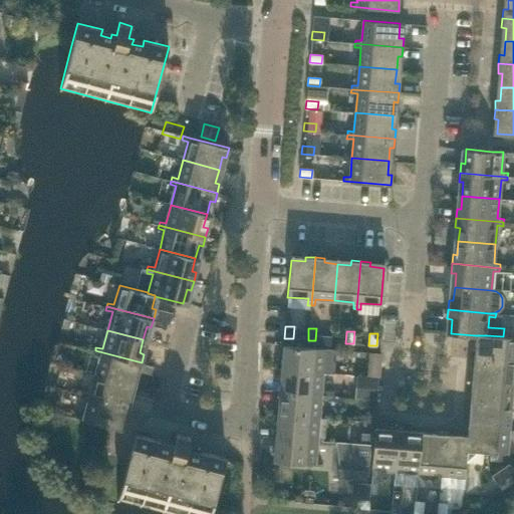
[(487,335),(475,335),(480,336),(479,349),(474,348),(474,358),(513,360),(513,337),(503,336),(487,335)]
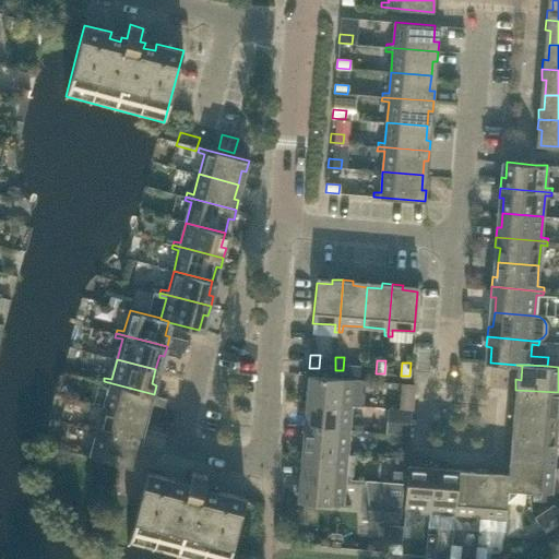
[(308,375),(308,387),(312,387),(311,401),(352,405),(361,405),(361,399),(363,392),(364,381),(364,380),(360,379),(355,379),(335,377),(309,375),(308,375)]
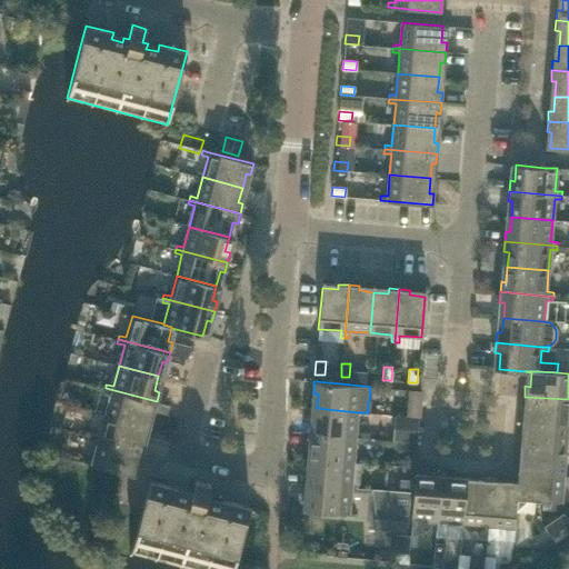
[(153,412),(157,401),(106,388),(105,392),(111,393),(106,415),(146,425),(149,410),(153,412)]
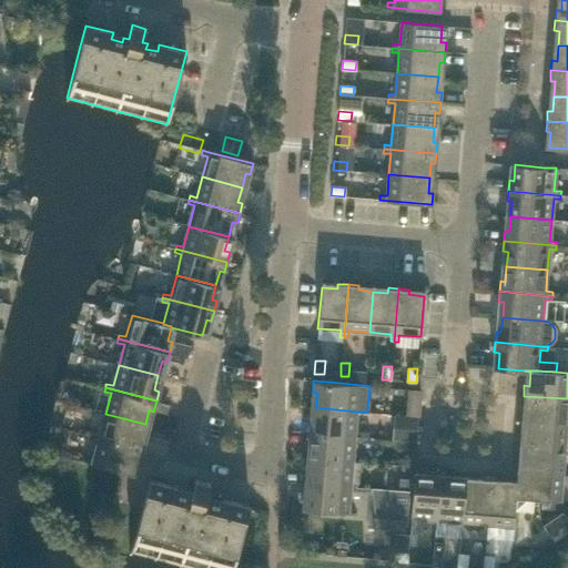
[(408,389),(406,413),(419,414),(421,391),(408,389)]
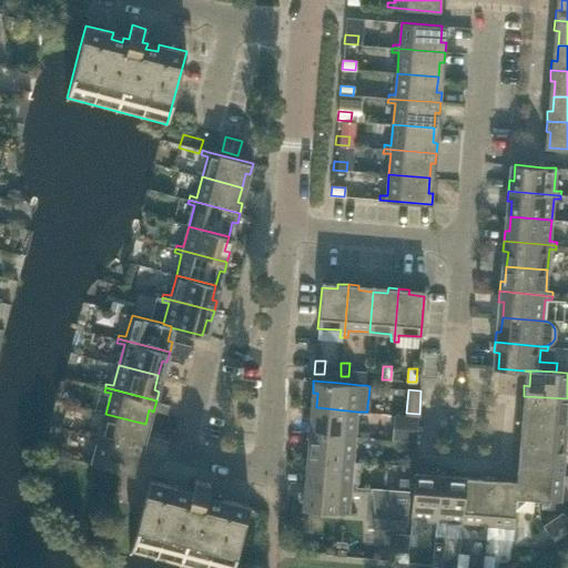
[(567,398),(524,396),(523,406),(527,406),(526,422),(567,425),(567,408),(567,398)]
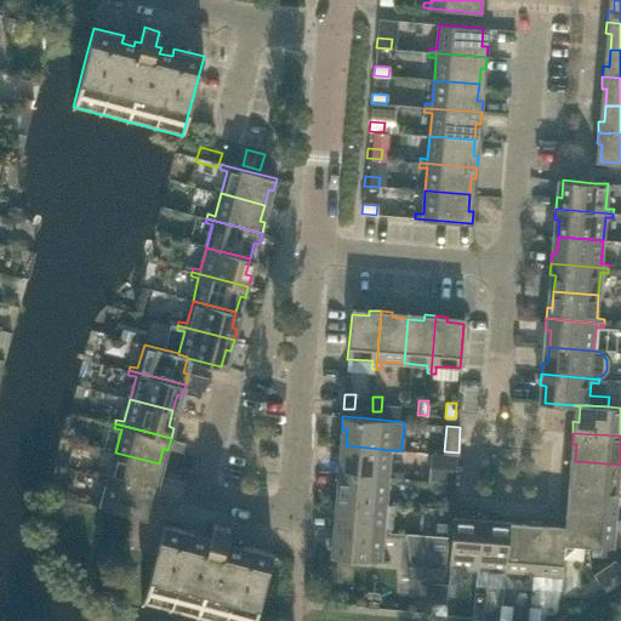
[(388,473),(391,450),(346,445),(345,462),(339,462),(339,473),(396,478),(396,473),(388,473)]
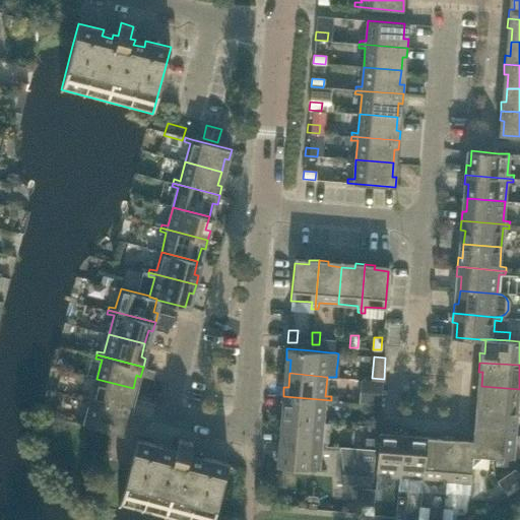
[(129,401),(133,388),(96,379),(91,397),(85,396),(84,399),(131,412),(133,403),(129,401)]
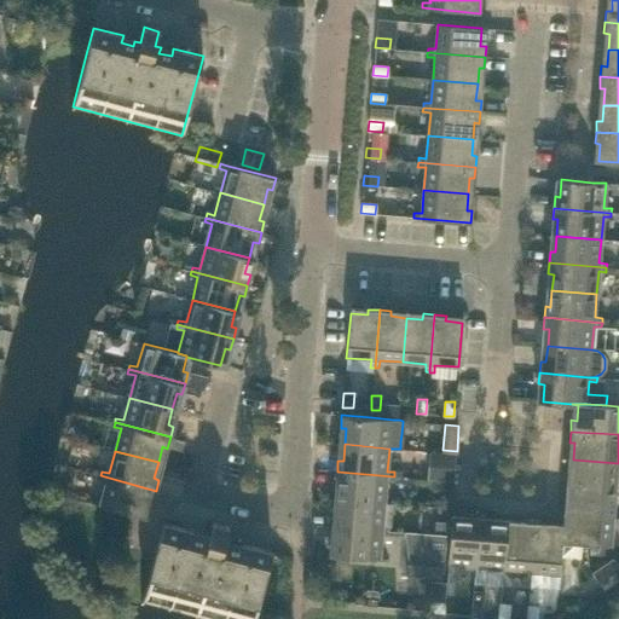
[(618,486),(615,486),(618,463),(573,460),(572,475),(567,475),(566,486),(618,490),(618,486)]
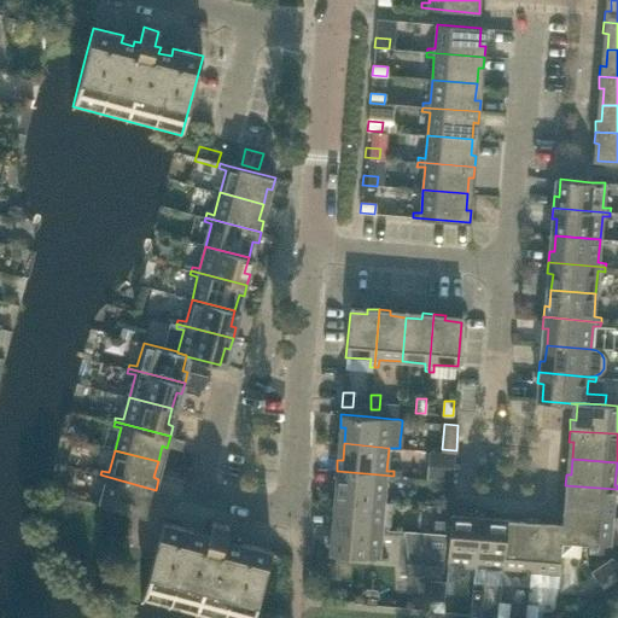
[(394,479),(394,476),(337,471),(336,482),(340,482),(339,499),(384,502),(385,479),(394,479)]
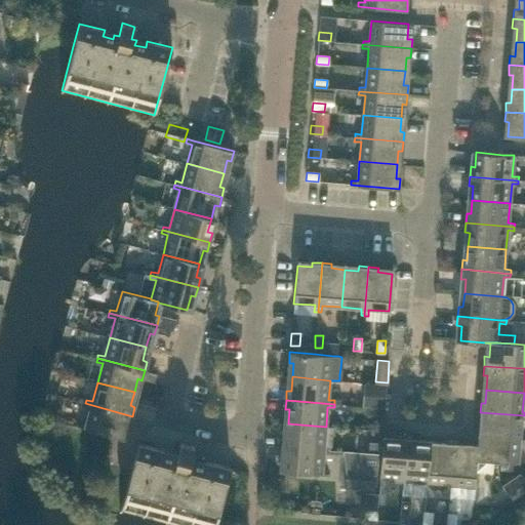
[(130,426),(132,416),(85,403),(84,407),(90,408),(85,429),(122,438),(125,423),(130,426)]
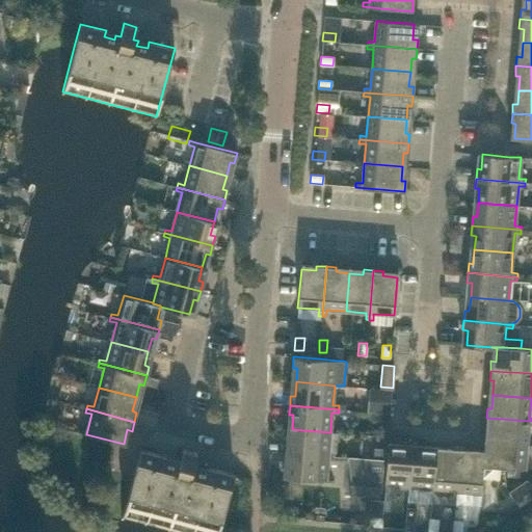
[(531,425),(531,421),(486,418),(485,427),(489,428),(488,442),(527,445),(529,425),(531,425)]
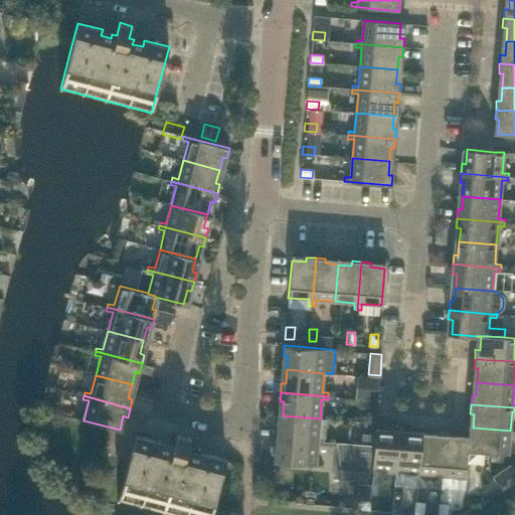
[(318,438),(320,418),(283,415),(282,428),(278,428),(277,438),(324,442),(325,439),(318,438)]
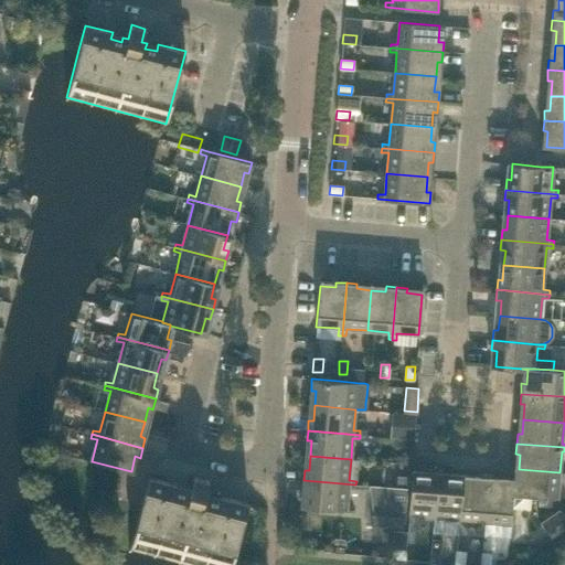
[(513,483),(512,494),(513,494),(557,499),(557,493),(558,479),(560,472),(519,469),(518,483),(513,483)]
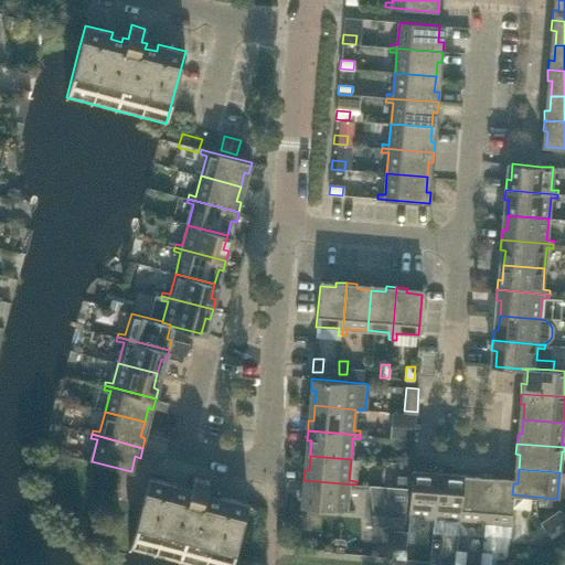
[(434,524),(438,472),(428,471),(427,477),(412,475),(411,489),(408,515),(430,518),(429,524),(434,524)]
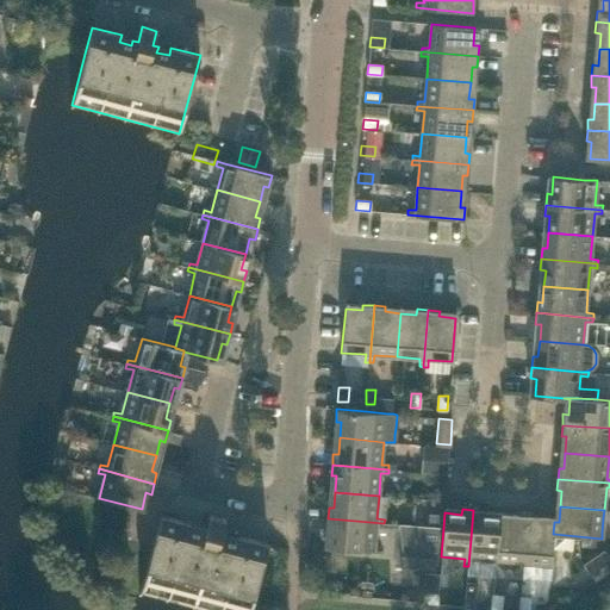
[(484,516),(484,511),(473,510),(468,566),(473,567),(473,559),(496,561),(499,517),(484,516)]
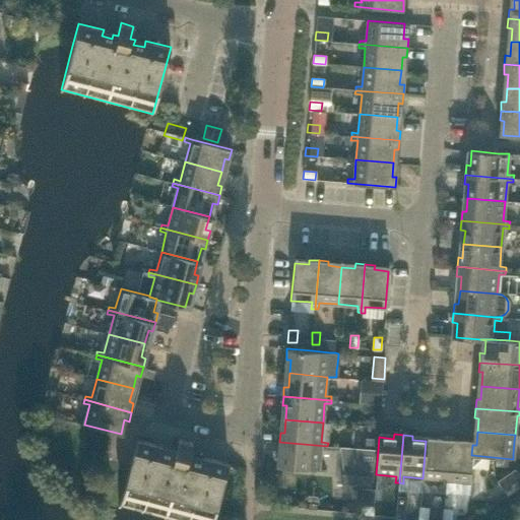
[(188,454),(192,442),(179,438),(176,451),(171,449),(170,454),(159,451),(161,445),(137,439),(119,505),(175,519),(212,519),(229,463),(204,456),(202,462),(192,460),(193,455),(188,454)]
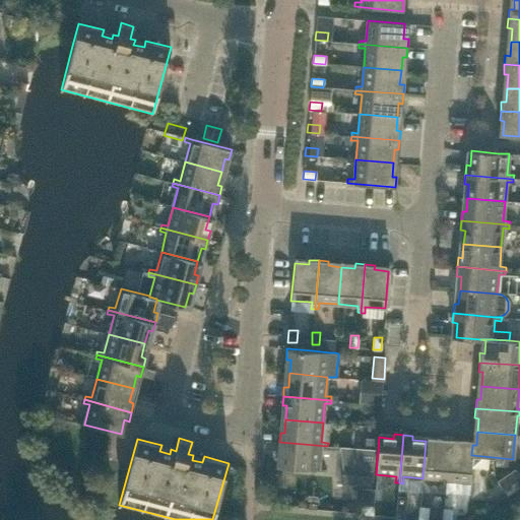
[(445,486),(449,439),(440,438),(440,442),(426,441),(423,478),(442,480),(442,486),(445,486)]
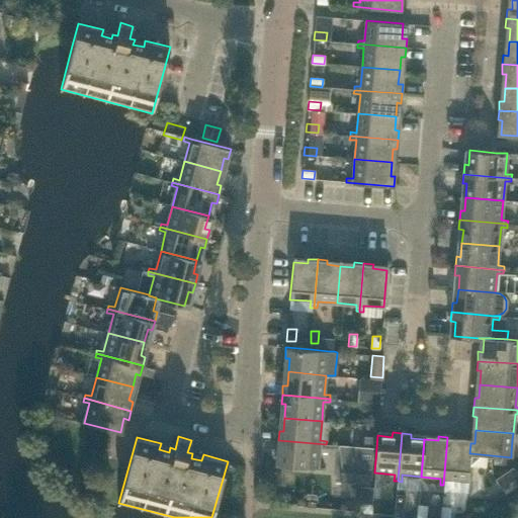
[(456,442),(457,438),(447,437),(443,485),(447,486),(448,479),(467,481),(470,453),(469,453),(470,443),(456,442)]
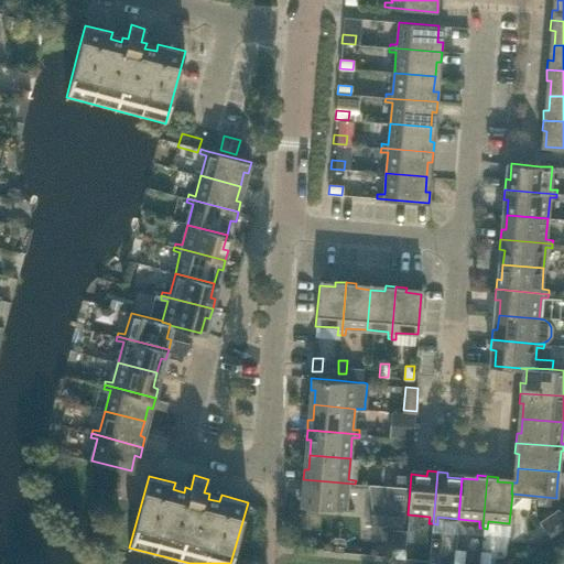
[(355,488),(355,484),(303,479),(302,489),(306,490),(305,503),(301,503),(301,506),(346,509),(348,487),(355,488)]
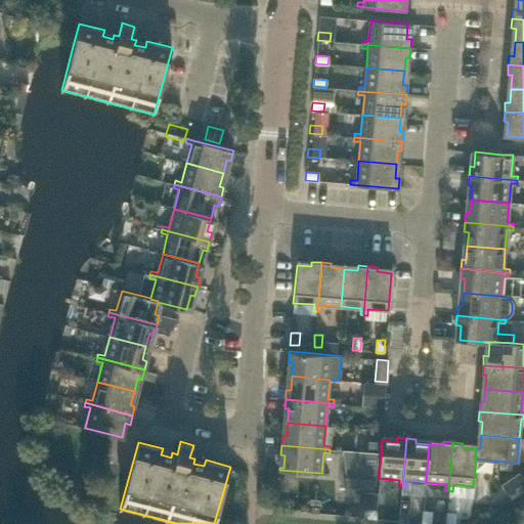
[(370,487),(372,472),(361,471),(361,476),(349,475),(348,485),(370,487)]
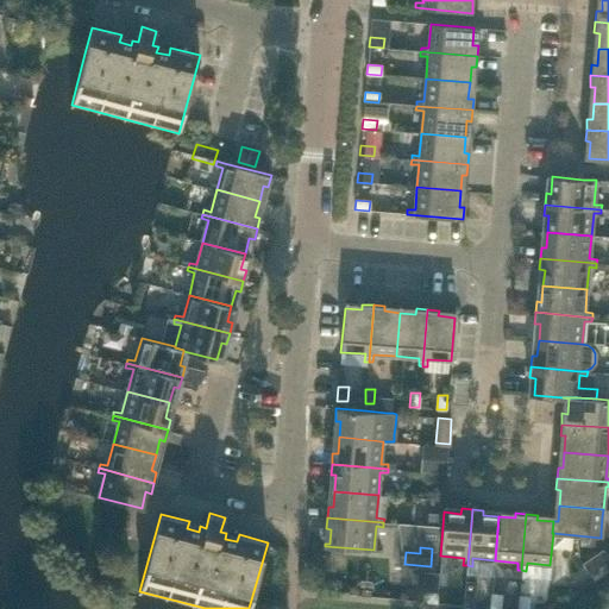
[(608,558),(603,550),(583,563),(594,579),(608,567),(608,558)]
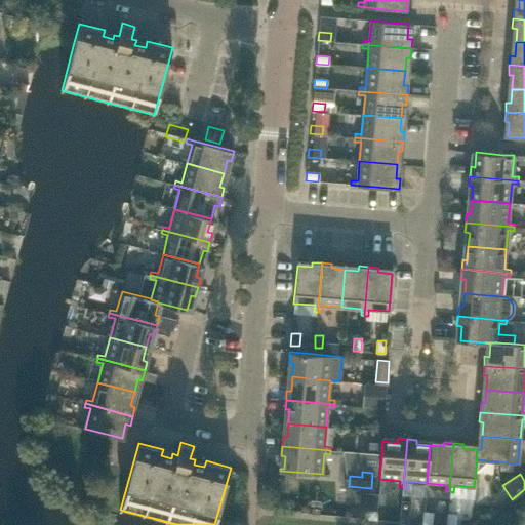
[(375,520),(378,495),(366,494),(364,519),(375,520)]
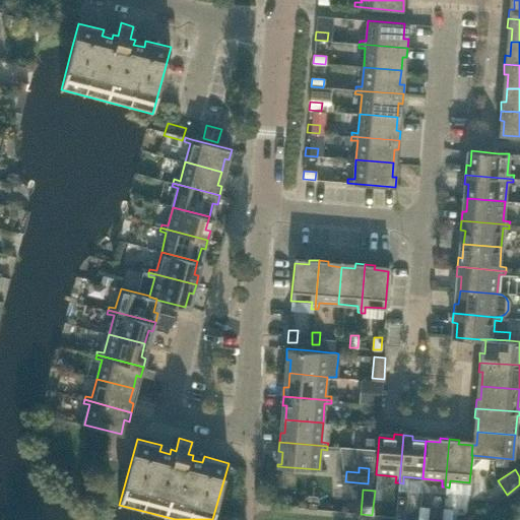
[(404,505),(397,505),(396,505),(395,517),(403,517),(404,505)]
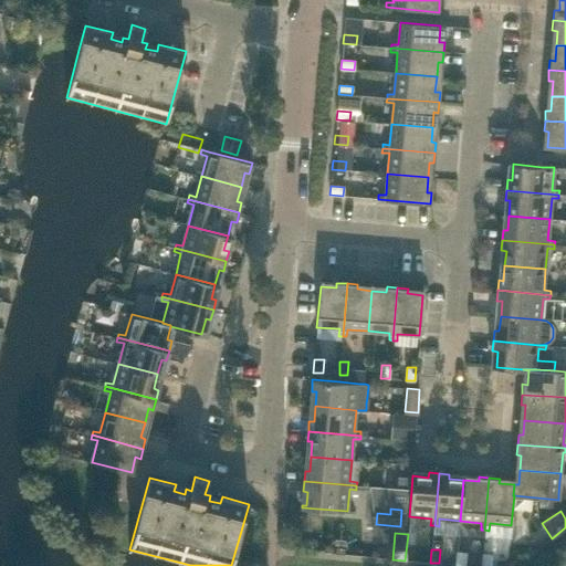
[(464,565),(467,552),(458,552),(456,565),(464,565)]
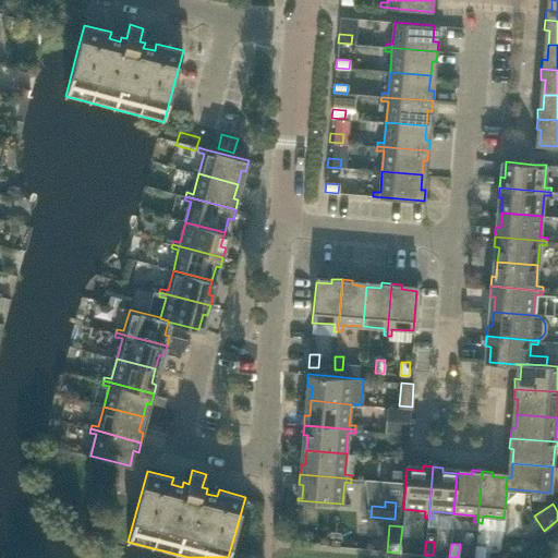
[(483,557),(485,546),(476,546),(474,557),(483,557)]
